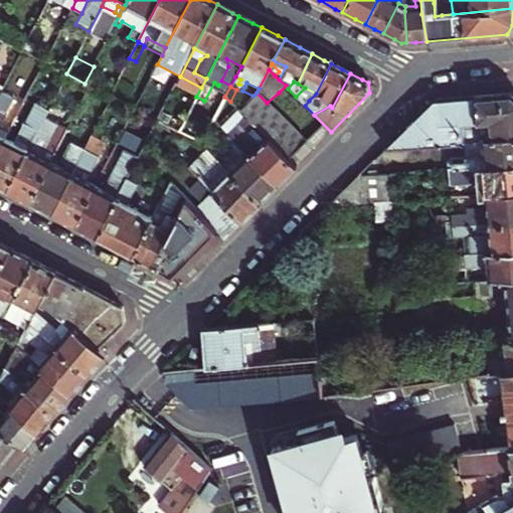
[(0,109),(2,111),(10,97),(1,92),(0,94),(0,109)]
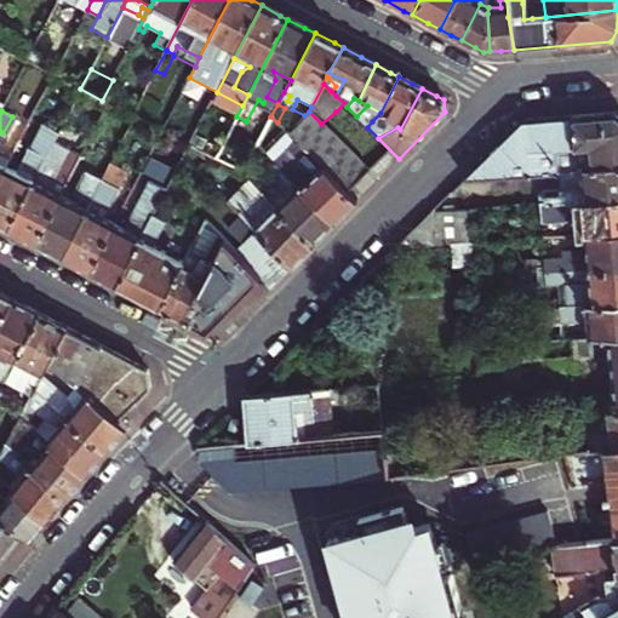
[(287,133),(295,141),(345,192),(367,170),(321,124),(309,112),(304,115),(286,132),(287,133)]
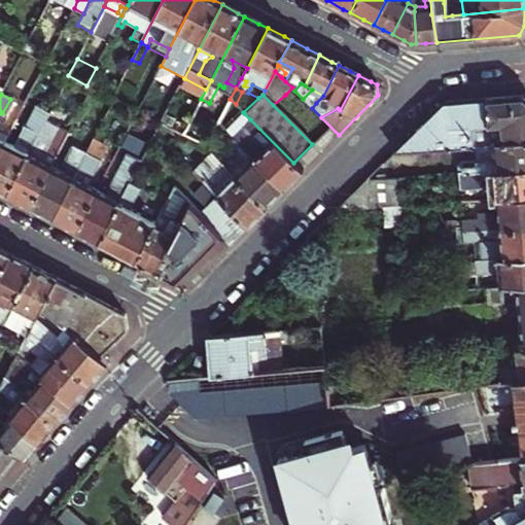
[(201,99),(194,113),(188,121),(182,135),(193,140),(209,103),(201,99)]
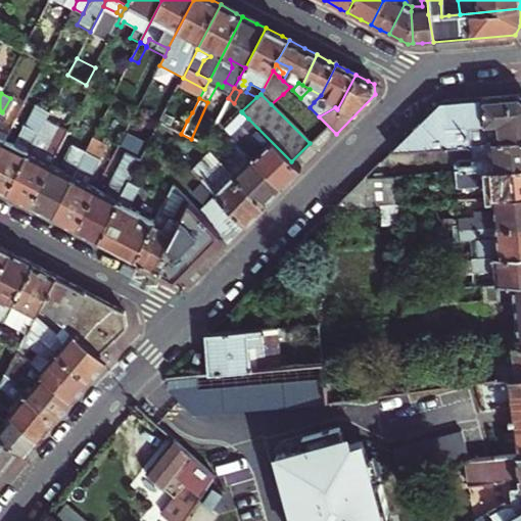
[(310,98),(305,103),(310,107),(314,102),(310,98)]
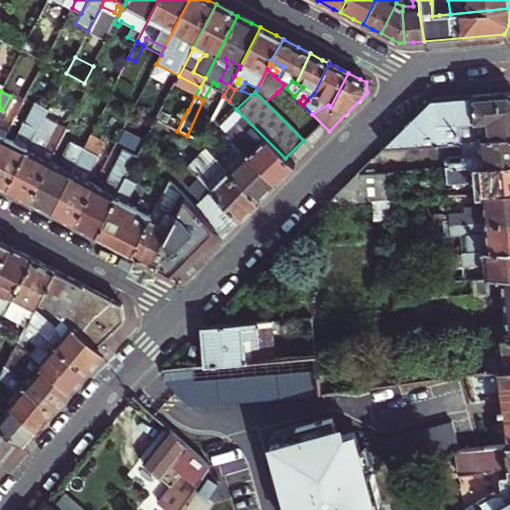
[(388,154),(467,146),(509,141),(509,97),(438,104),(388,154)]
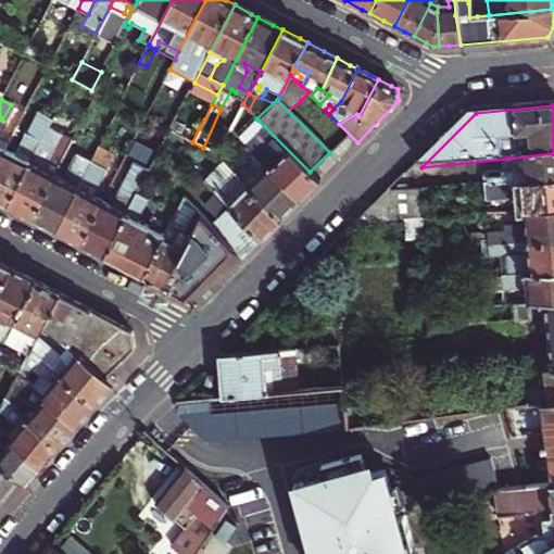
[(15,155),(5,150),(0,160),(0,202),(7,206),(47,128),(51,121),(37,113),(15,155)]
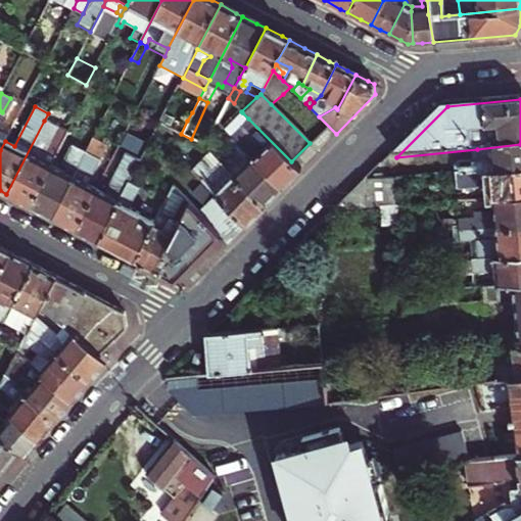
[(166,109),(158,123),(181,134),(187,121),(166,109)]
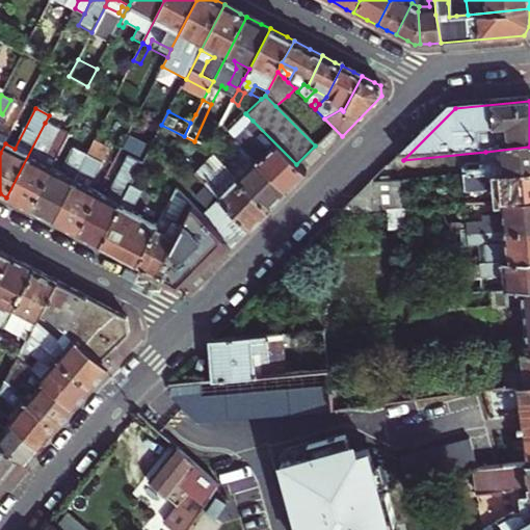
[(228,133),(234,139),(253,121),(246,114),(228,133)]
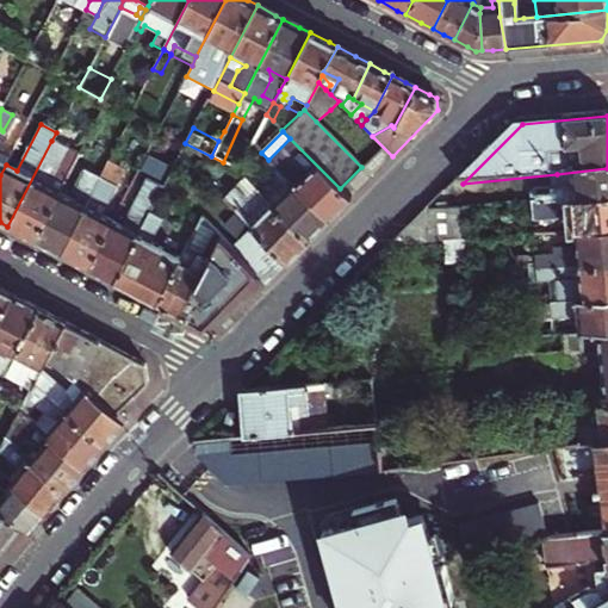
[(340,188),(290,138),(268,160),(271,161),(293,184),(329,219),(341,208),(351,198),(340,188)]
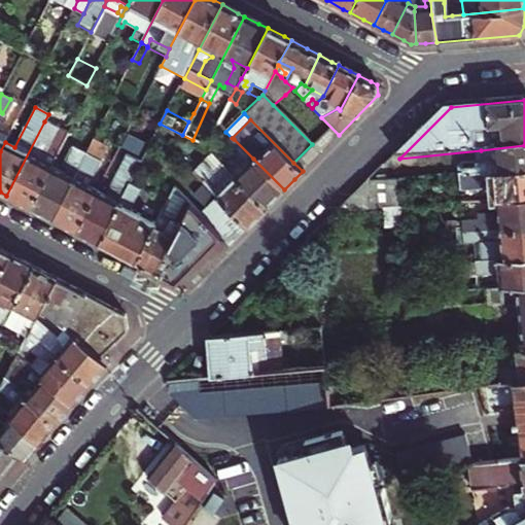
[(59,129),(44,121),(6,196),(20,202),(29,207),(50,166),(42,162),(59,129)]
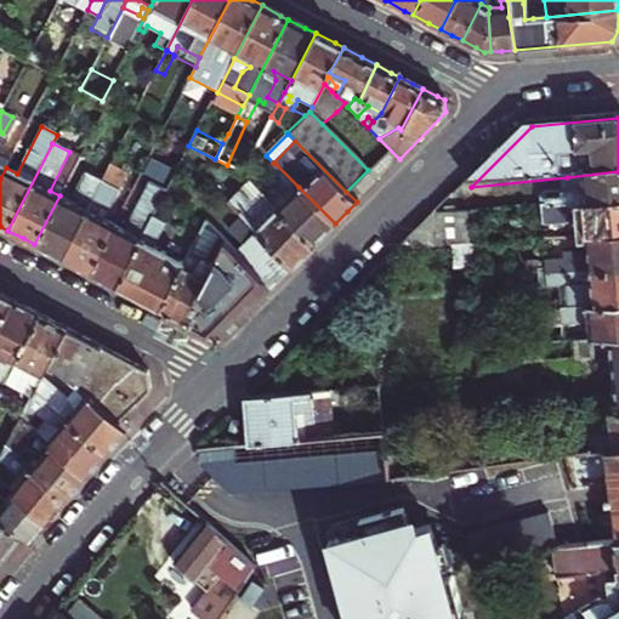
[(276,164),(260,179),(266,186),(277,176),(293,192),(299,187),(276,164)]
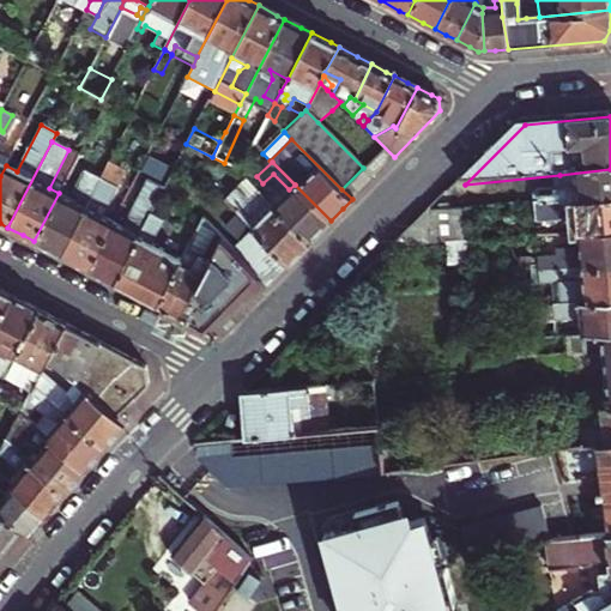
[(108,163),(101,177),(60,254),(78,264),(88,268),(112,222),(96,213),(98,207),(104,211),(125,171),(108,163)]
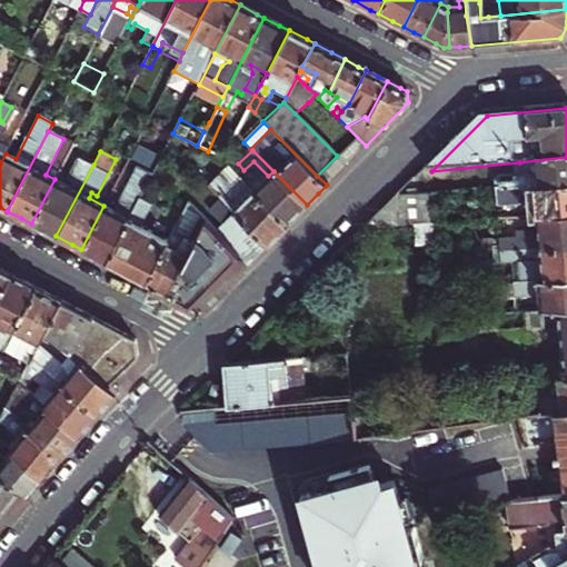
[(244,170),(238,163),(225,152),(221,159),(228,166),(239,177),(287,225),(300,211),(307,205),(274,171),(268,176),(254,161),(244,170)]
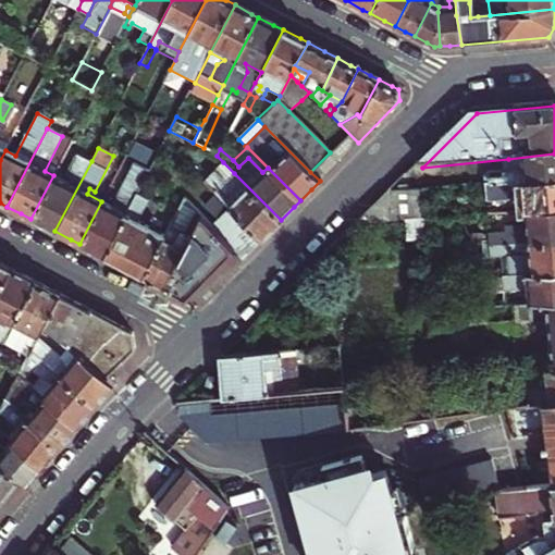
[(54,231),(91,161),(76,153),(66,173),(68,176),(71,179),(69,183),(53,175),(31,219),(47,227),(54,231)]
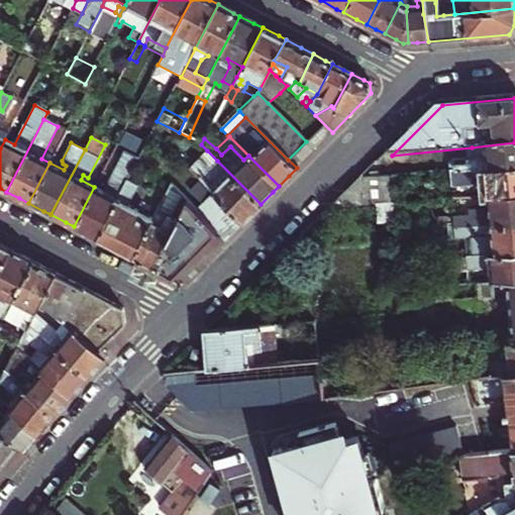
[(514,142),(472,147),(473,162),(453,165),(454,174),(514,168),(514,142)]
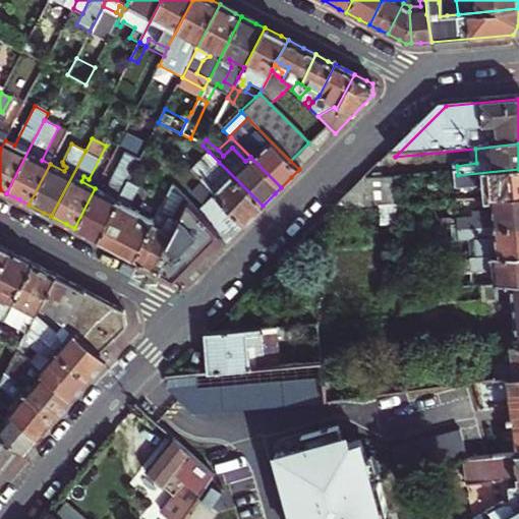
[(209,152),(200,160),(211,171),(219,162),(209,152)]
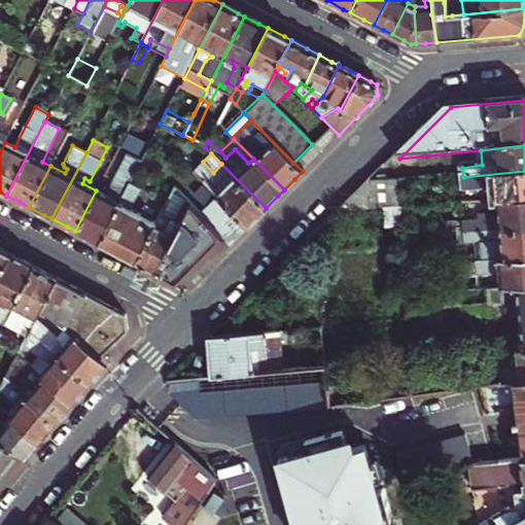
[(109,197),(96,190),(75,231),(88,238),(98,243),(129,183),(136,169),(121,162),(108,188),(109,197)]
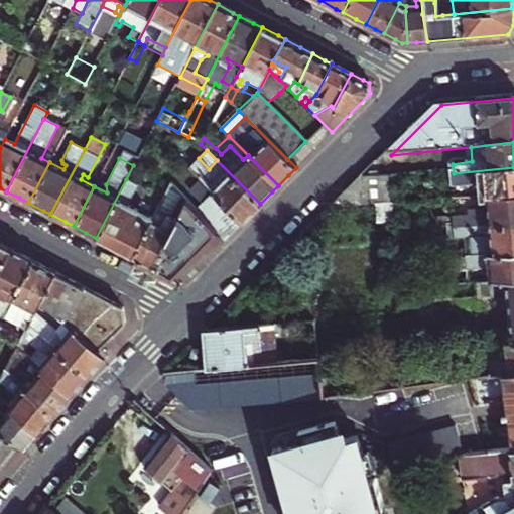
[(199,158),(189,167),(242,222),(255,209),(260,204),(217,160),(209,169),(199,158)]
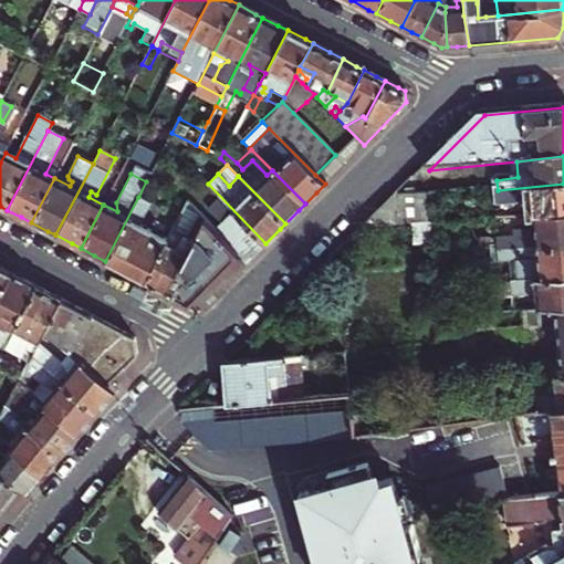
[(197,212),(204,220),(239,254),(247,262),(260,249),(265,243),(208,184),(188,204),(197,212)]
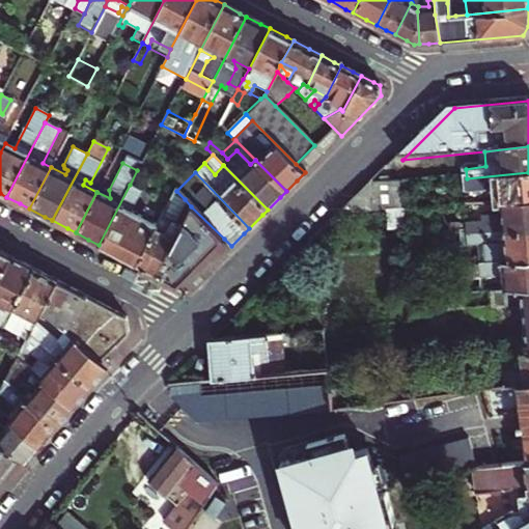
[(504,189),(506,203),(528,201),(528,172),(467,178),(468,196),(494,194),(500,189),(504,189)]
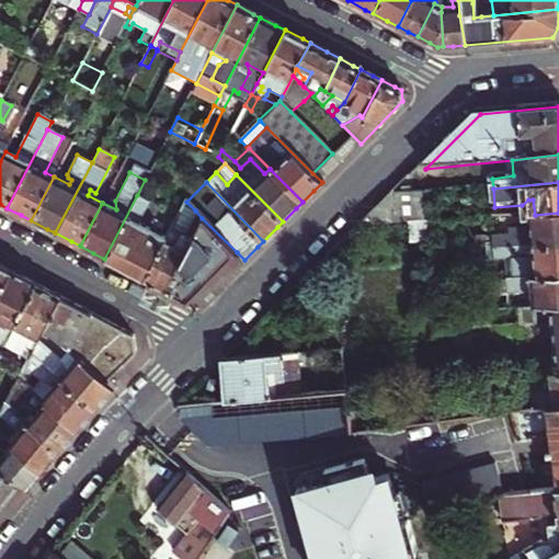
[(493,189),(431,195),(432,208),(432,213),(494,207),(493,189)]
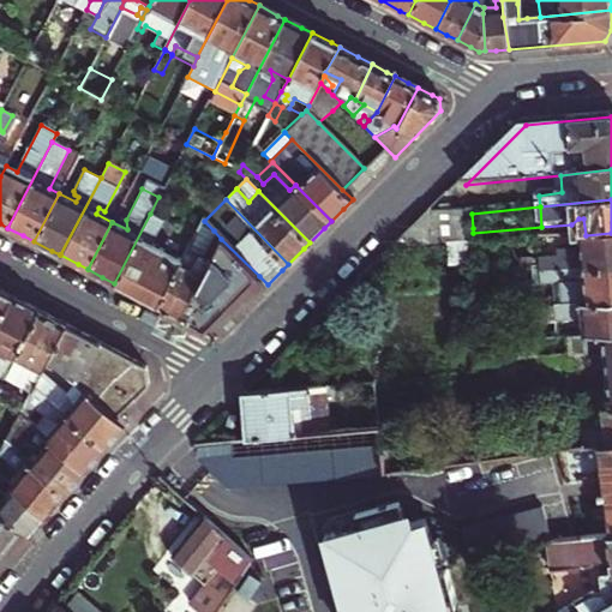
[(150,245),(160,226),(162,220),(150,214),(114,283),(135,293),(157,305),(180,261),(150,245)]
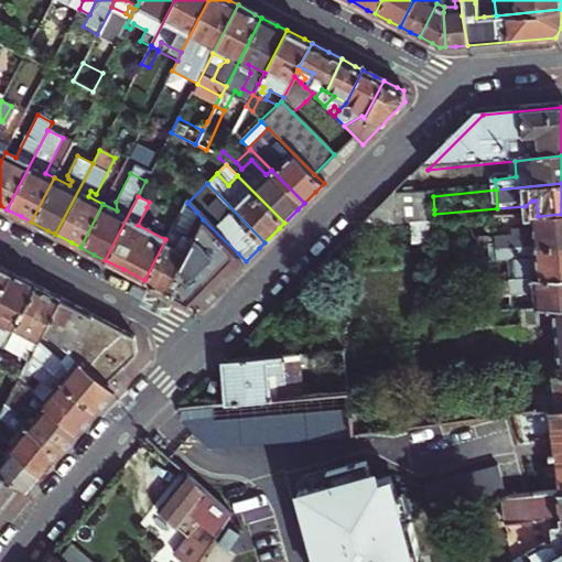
[(398,200),(381,216),(434,209),(433,196),(398,200)]
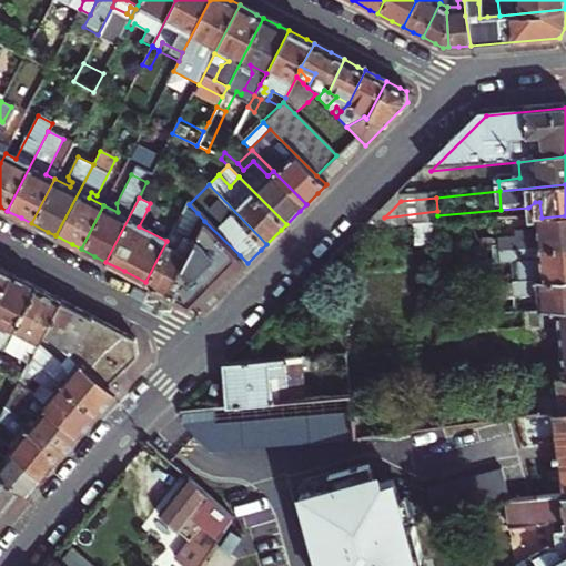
[(175,222),(172,230),(187,239),(198,220),(194,216),(198,213),(189,204),(185,203),(175,222)]
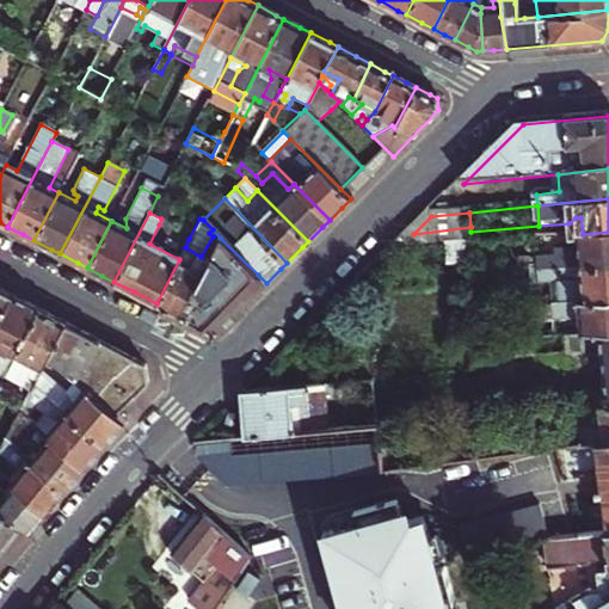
[(189,239),(159,225),(149,244),(179,259),(185,247),(189,239)]
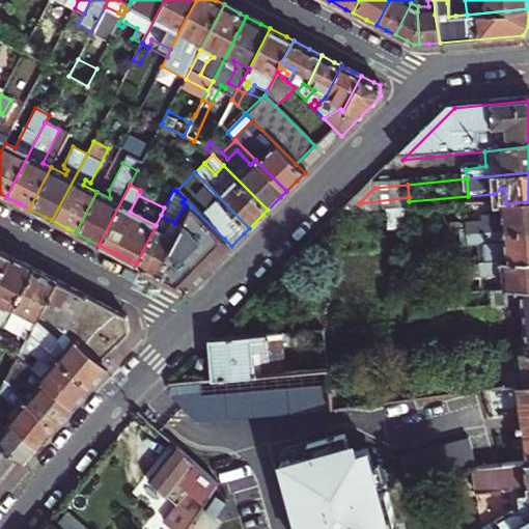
[(409,197),(359,203),(345,217),(391,214),(408,212),(410,212),(409,201),(409,197)]
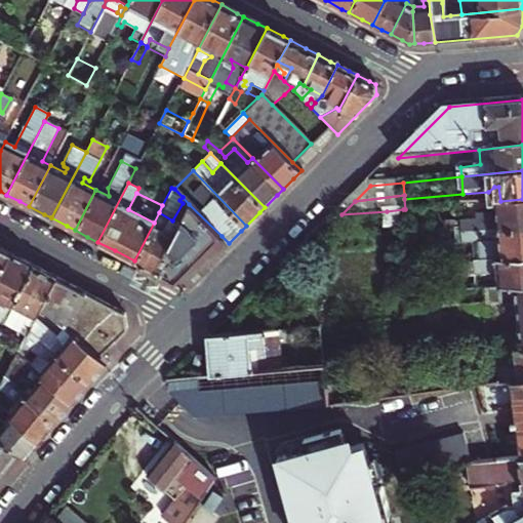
[(189,204),(183,197),(179,200),(183,203),(187,207),(189,204)]
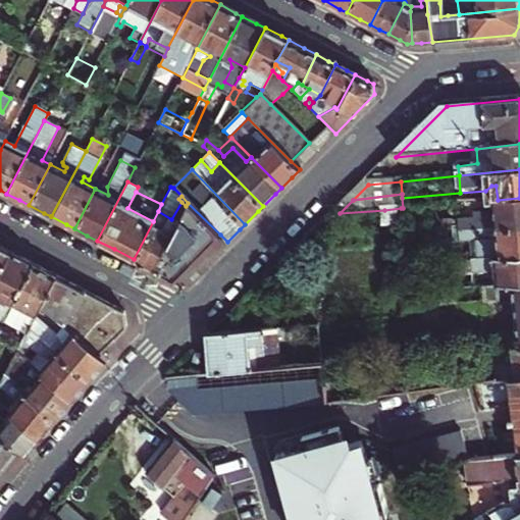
[(519,198),(498,200),(499,215),(478,216),(479,231),(519,227),(519,198)]
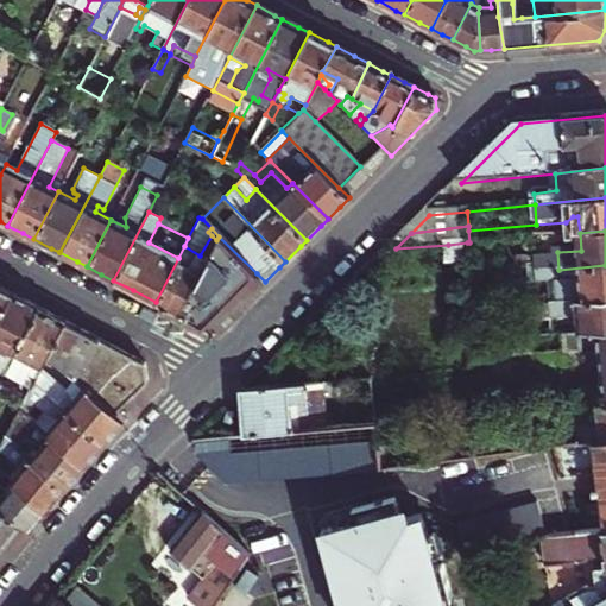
[(216,240),(207,259),(177,313),(202,326),(232,297),(257,273),(219,237),(216,240)]
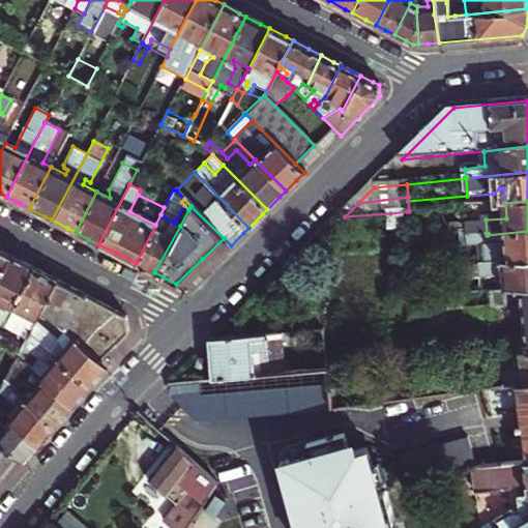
[(409,232),(407,211),(390,213),(392,233),(409,232)]
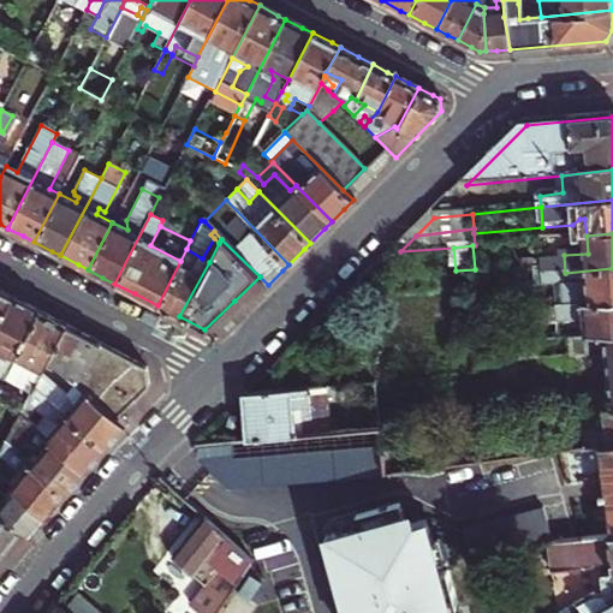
[(179,316),(209,262),(202,259),(186,249),(180,261),(158,305),(171,311),(179,316)]
